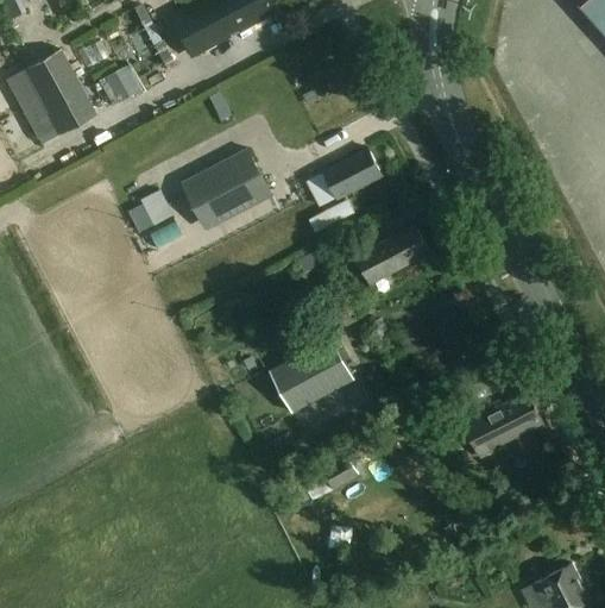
[(270,10),(264,0),(200,0),(171,16),(191,51),(270,10)]
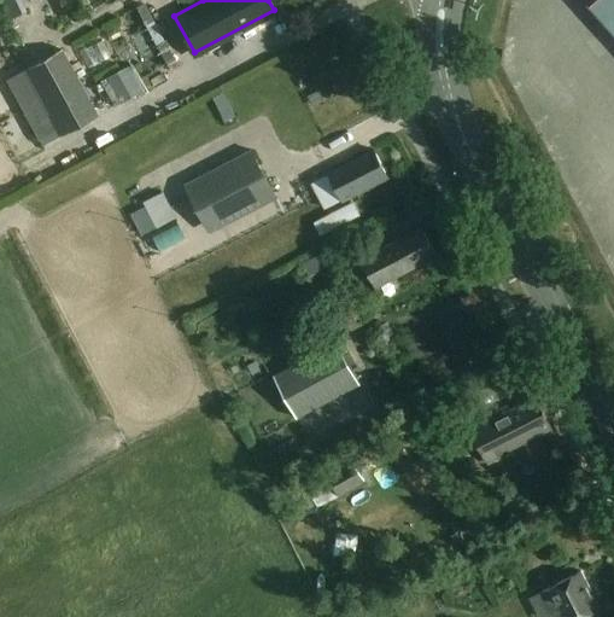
[(613,0),(590,0),(584,6),(613,39),(613,0)]
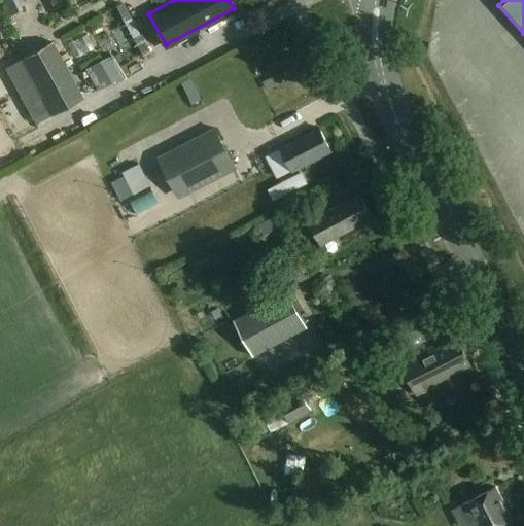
[(58,44),(65,59),(84,48),(77,35),(58,44)]
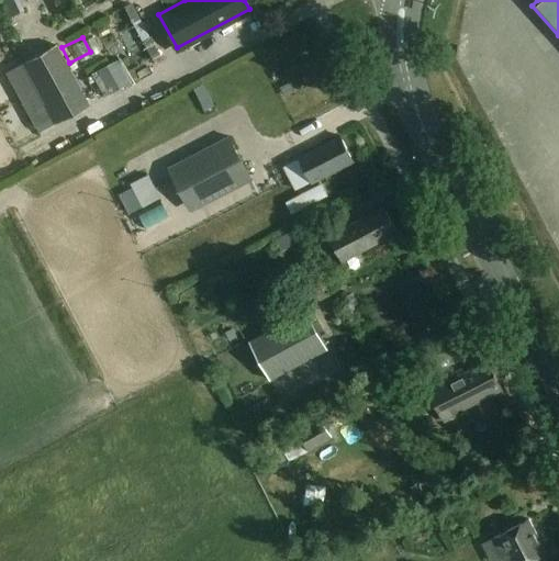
[(54,47),(21,65),(43,103),(37,107),(49,127),(87,107),(54,47)]
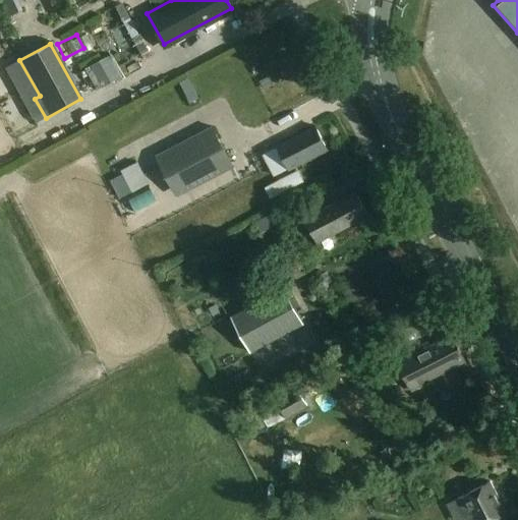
[(280,156),(287,171),(326,151),(313,127),(275,147),(280,156)]
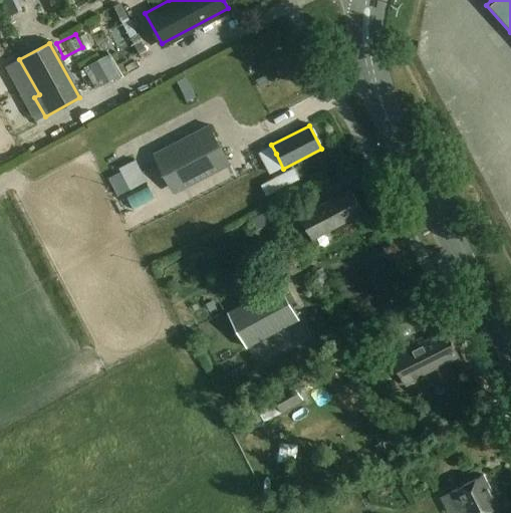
[(230,167),(209,126),(154,156),(174,195),(230,167)]
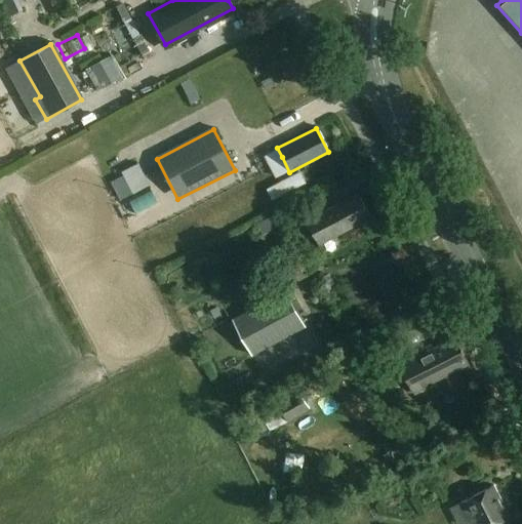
[(120,169),(138,163),(134,153),(117,160),(120,169)]
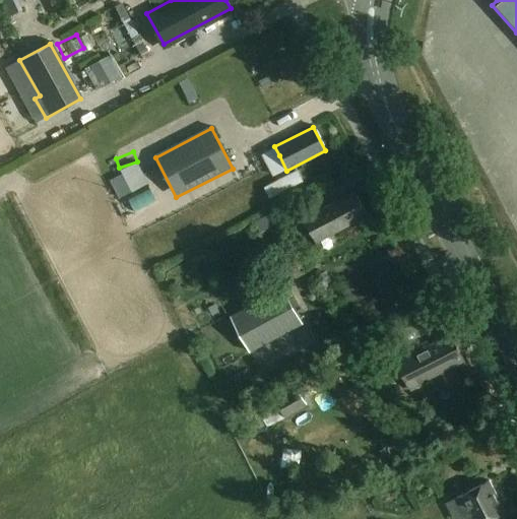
[(135,173),(106,188),(116,209),(146,194),(135,173)]
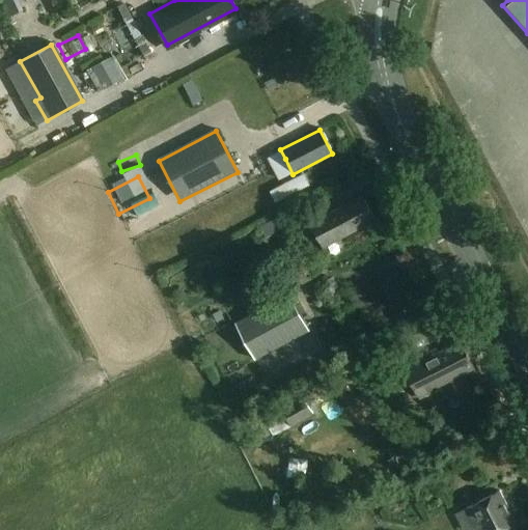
[(266,197),(270,210),(306,198),(302,186),(266,197)]
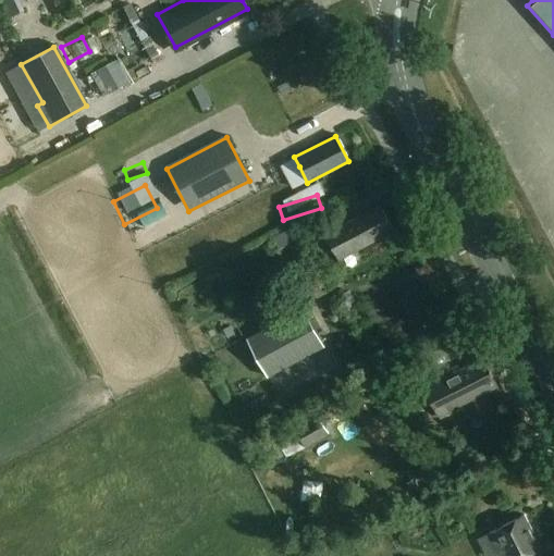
[(337,260),(355,250),(393,231),(380,206),(323,235),(337,260)]
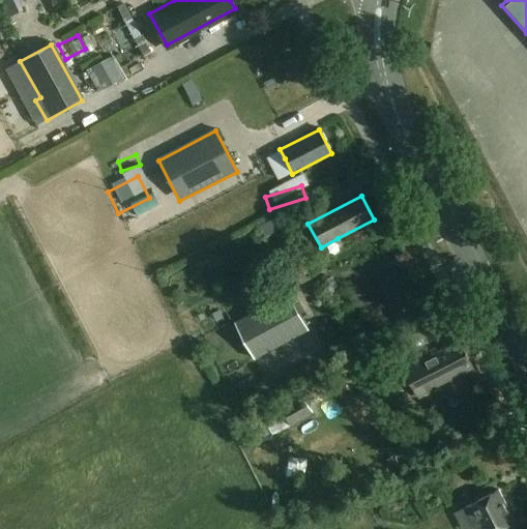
[(267,221),(256,227),(262,239),(274,233),(267,221)]
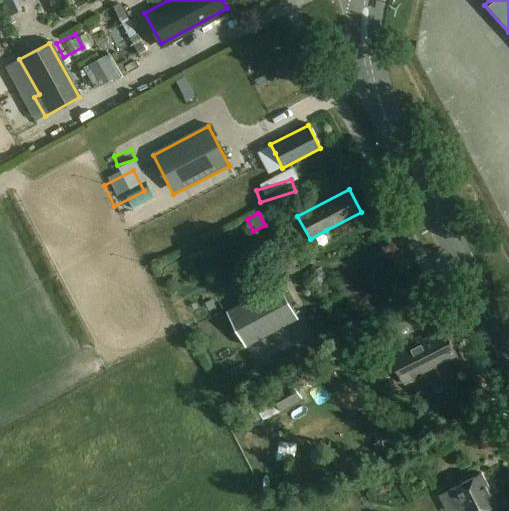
[(300,264),(290,245),(278,252),(287,270),(300,264)]
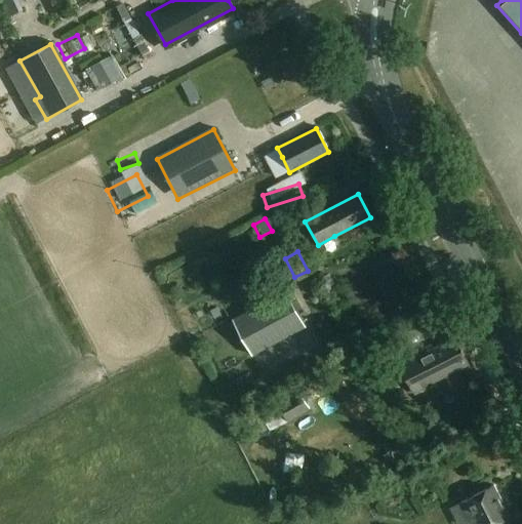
[(306,327),(286,291),(232,320),(250,356),(306,327)]
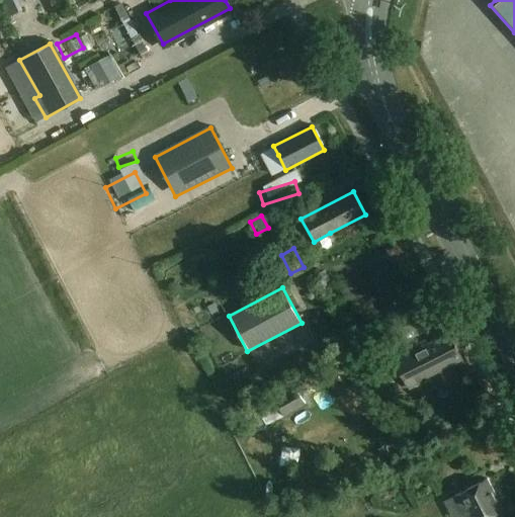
[(460,359),(447,333),(425,344),(424,341),(393,356),(408,389),(424,380),(422,378),(460,359)]
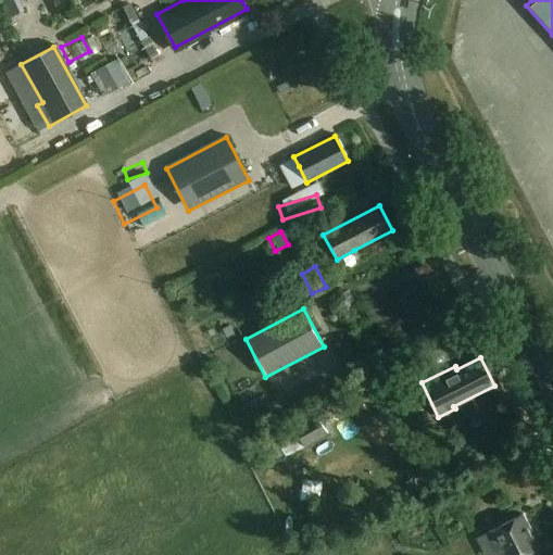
[(328,436),(319,417),(297,428),(304,446),(328,436)]
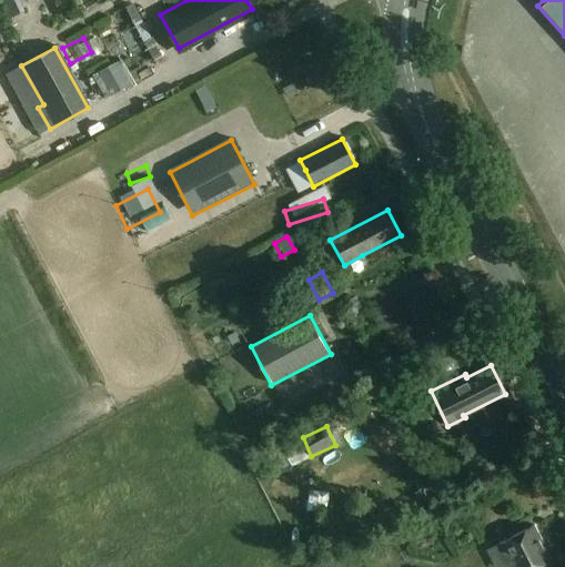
[(534,566),(551,558),(533,525),(486,549),(495,566),(534,566)]
